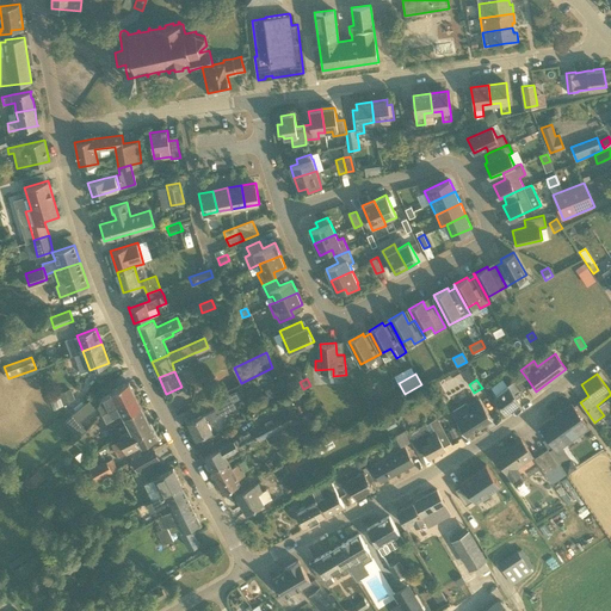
[(522,392),(514,382),(513,380),(506,384),(508,387),(494,396),(505,412),(519,401),(516,396),(522,392)]
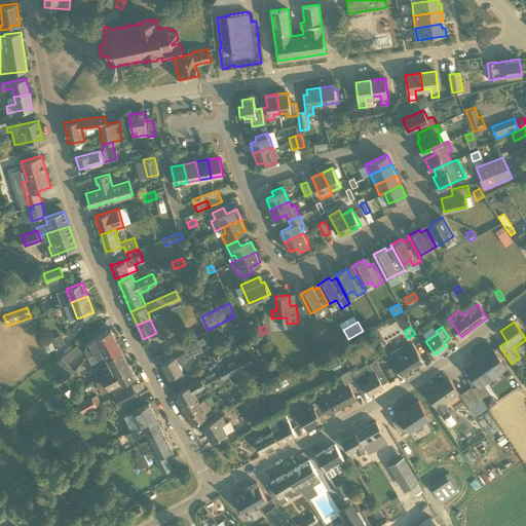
[(96,336),(97,338),(88,342),(84,348),(87,354),(117,340),(111,329),(96,336)]
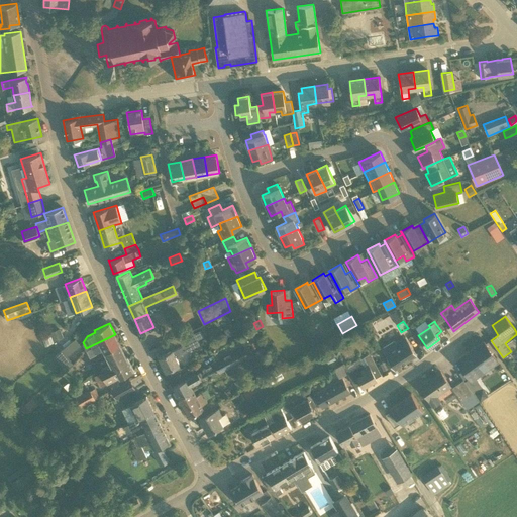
[(229,327),(224,329),(227,336),(233,333),(229,327)]
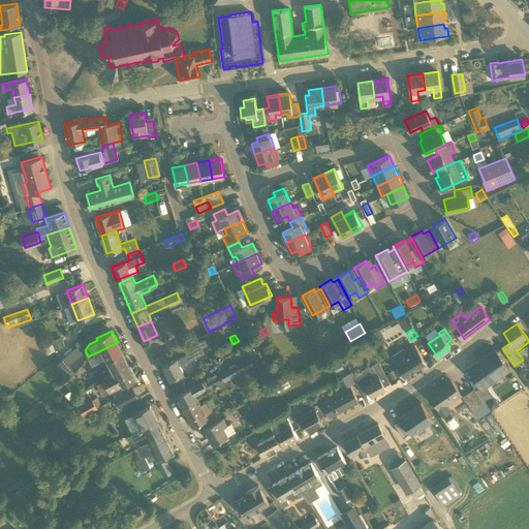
[(51,340),(55,349),(65,345),(61,336),(51,340)]
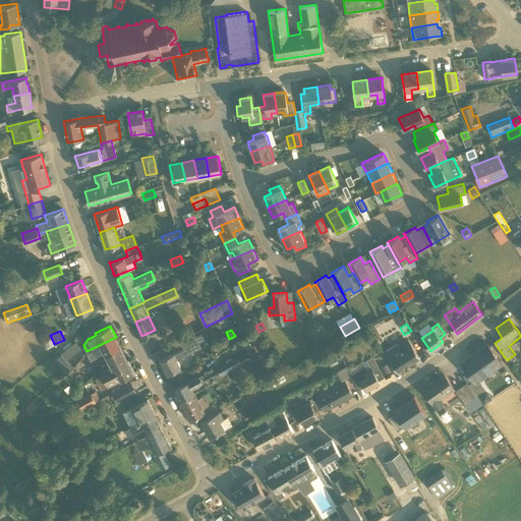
[(177,359),(186,355),(200,348),(198,343),(205,340),(201,333),(193,337),(184,342),(187,348),(183,350),(183,349),(174,353),(161,359),(168,373),(180,366),(177,359)]
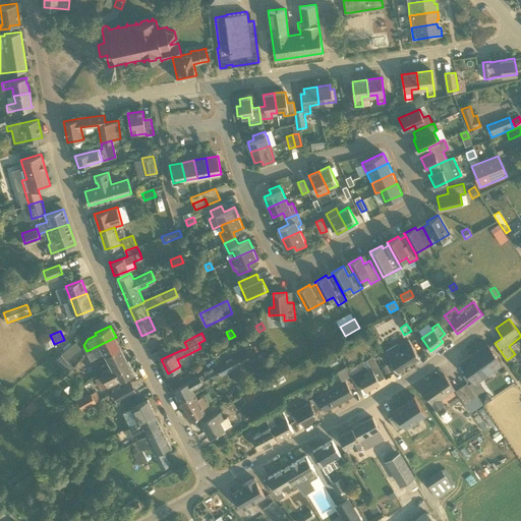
[(222,377),(230,372),(254,359),(258,357),(253,347),(257,345),(253,336),(231,348),(235,354),(216,364),(219,370),(222,375),(222,377)]
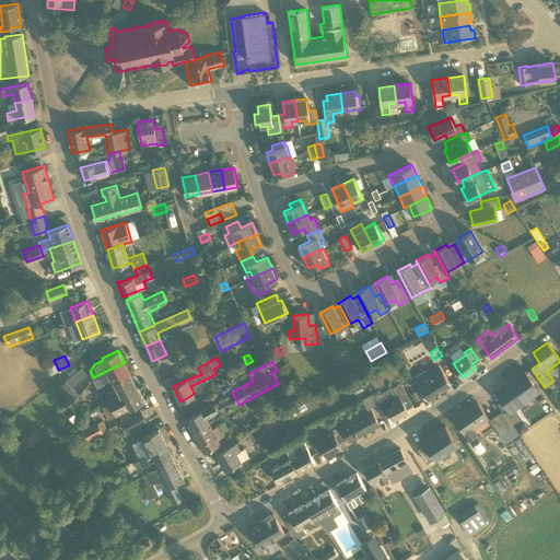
[(114,381),(130,372),(125,362),(93,377),(97,386),(101,384),(101,383),(112,376),(114,381)]
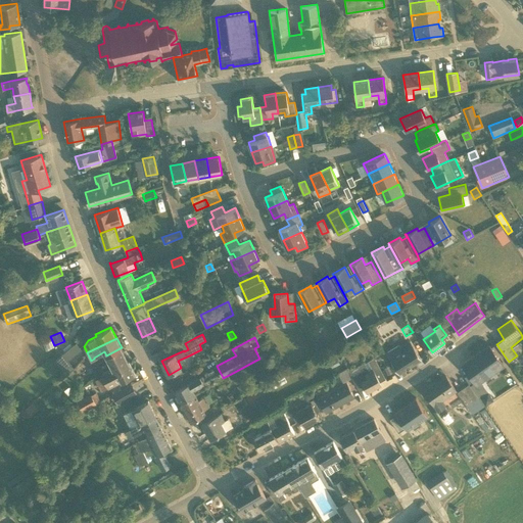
[(271,340),(262,345),(266,353),(275,348),(271,340)]
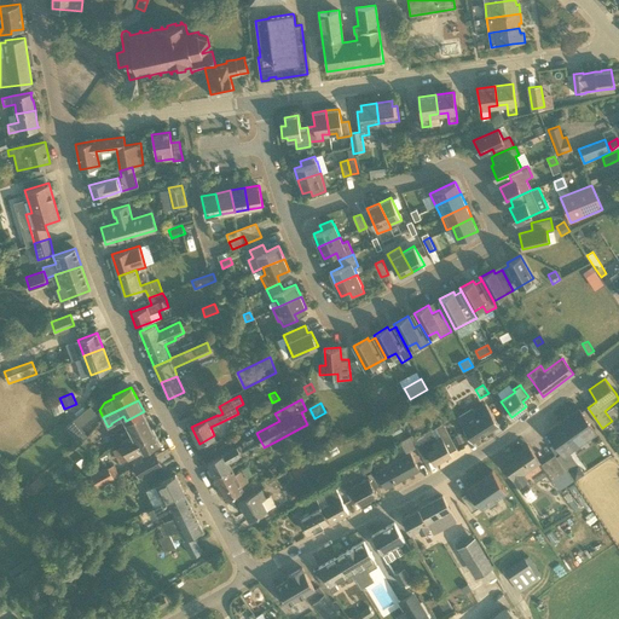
[(473,441),(491,429),(499,424),(485,403),(474,410),(473,408),(457,417),(473,441)]
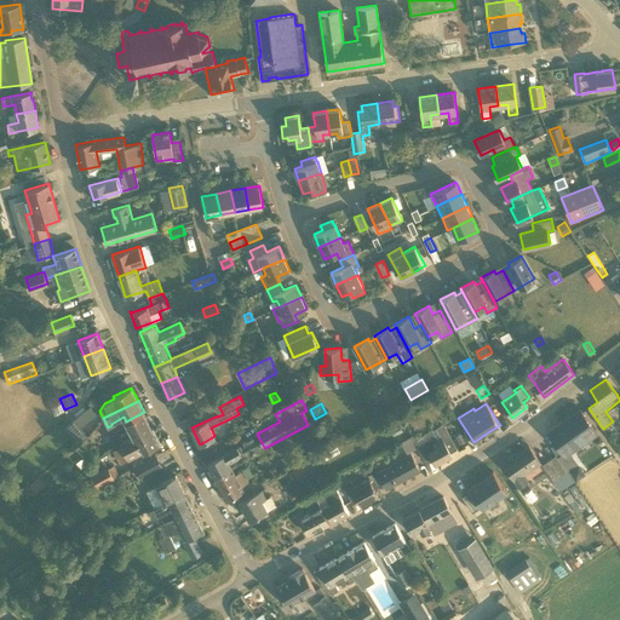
[(91,406),(74,419),(80,428),(97,414),(91,406)]
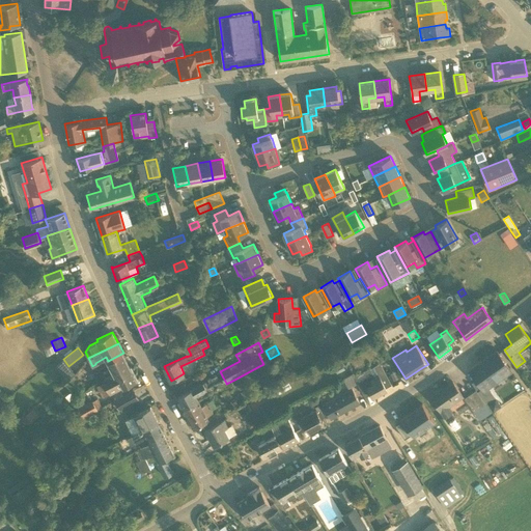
[(469,370),(475,379),(483,391),(511,370),(497,351),(469,370)]
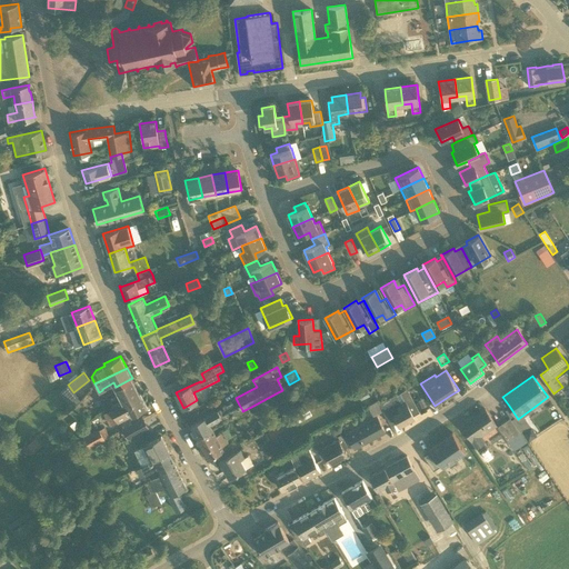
[(116,387),(122,399),(123,401),(139,393),(132,378),(116,387)]
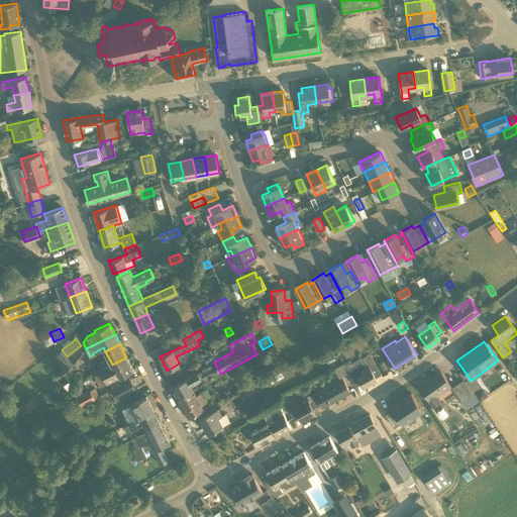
[(62,349),(55,355),(63,366),(70,360),(67,356),(62,349)]
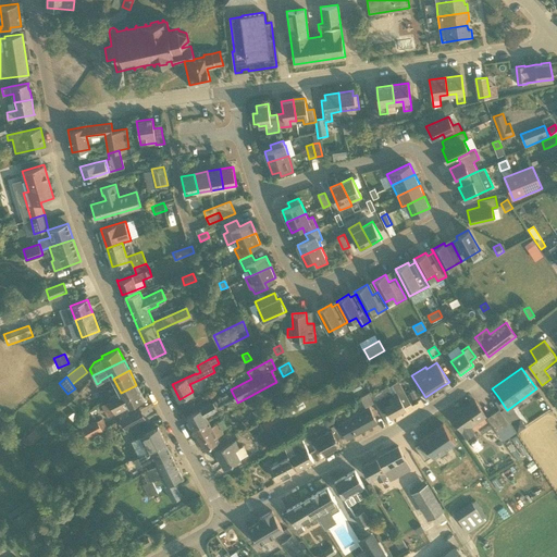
[(304,390),(298,379),(292,382),(297,393),(304,390)]
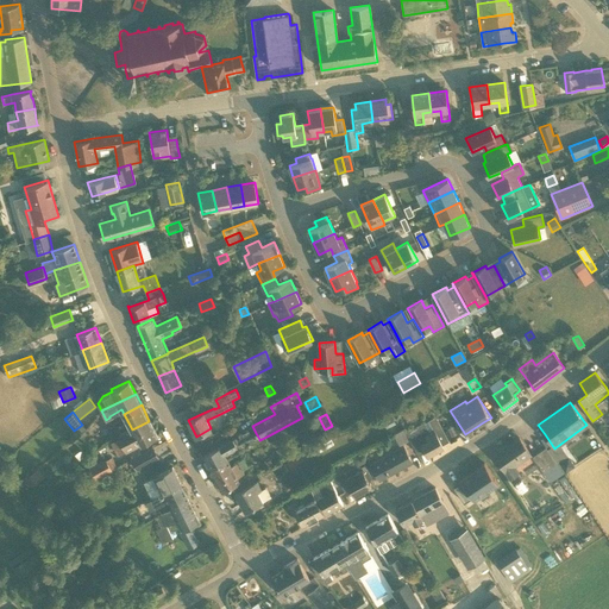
[(297,420),(269,435),(272,443),(301,427),(297,420)]
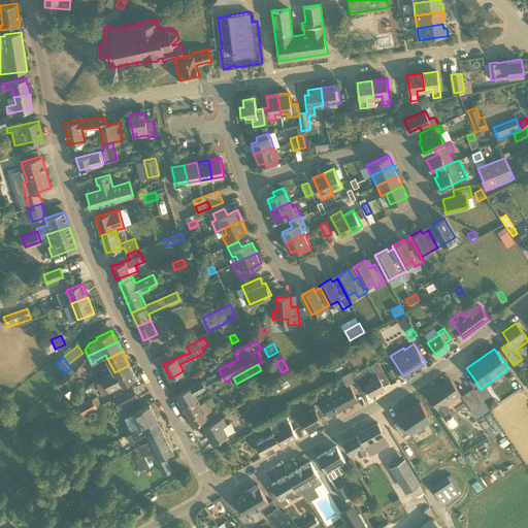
[(135,376),(129,365),(114,372),(113,370),(104,374),(104,378),(105,381),(109,390),(135,376)]
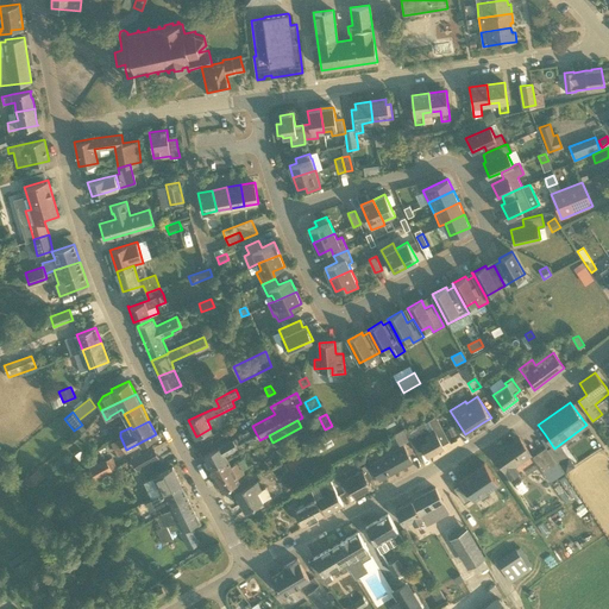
[(425,451),(427,454),(429,453),(429,456),(437,451),(435,450),(444,446),(434,429),(429,433),(424,422),(406,432),(418,454),(419,454),(419,453),(425,451)]
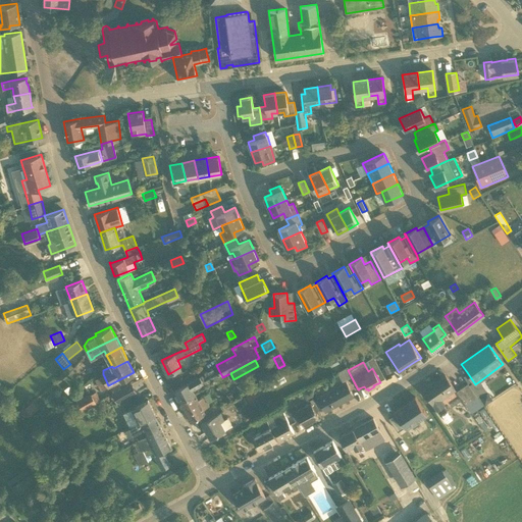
[(70,364),(63,369),(66,373),(73,367),(70,364)]
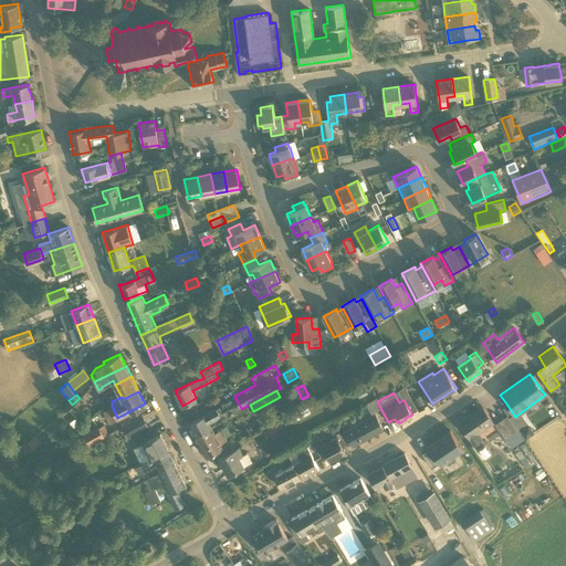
[(195,435),(211,426),(209,421),(220,416),(222,419),(241,408),(238,402),(222,410),(219,406),(205,413),(206,415),(189,423),(195,435)]
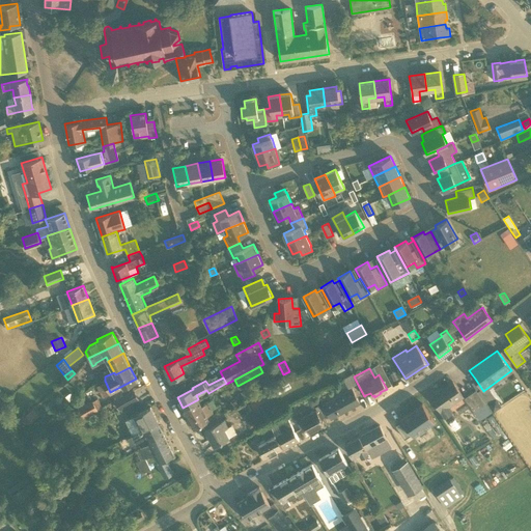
[(277,384),(269,389),(274,397),(281,393),(291,388),(286,380),(277,384)]
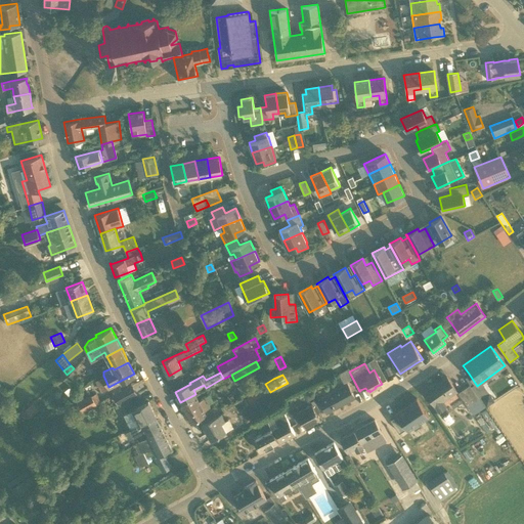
[(456,390),(452,385),(447,377),(426,391),(435,405),(439,410),(445,406),(442,400),(456,390)]
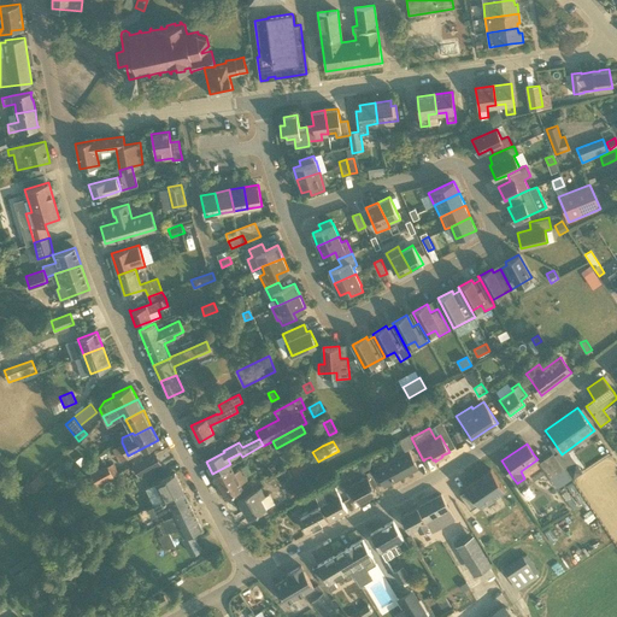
[(283,463),(295,457),(292,450),(280,456),(283,463)]
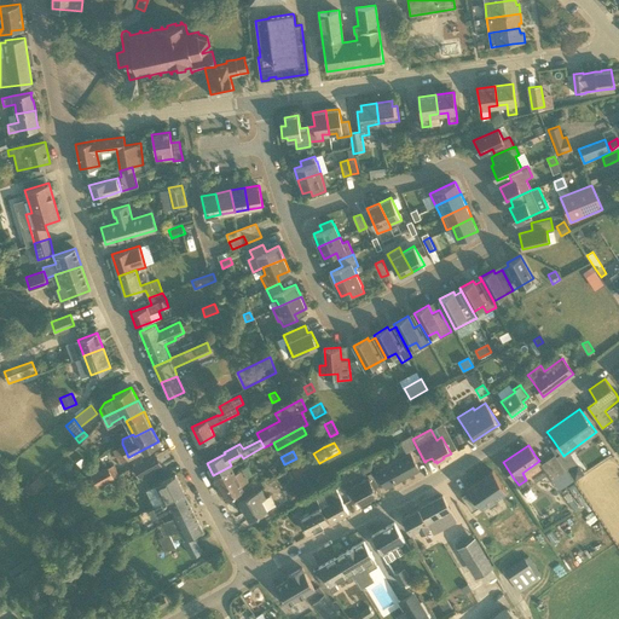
[(377,472),(380,476),(386,487),(420,469),(411,453),(377,472)]
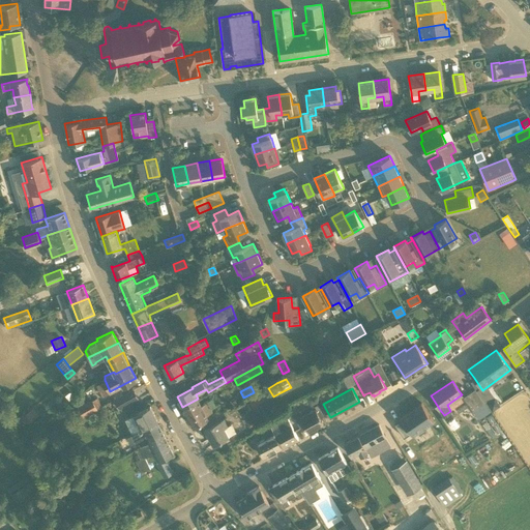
[(120,408),(128,403),(138,398),(133,389),(115,399),(120,408)]
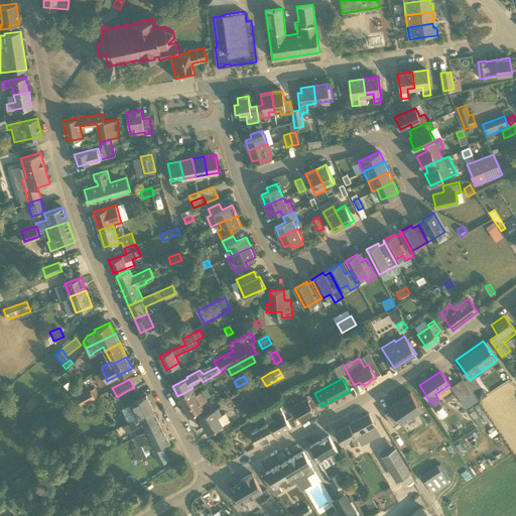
[(450,386),(460,399),(472,392),(469,387),(463,379),(450,386)]
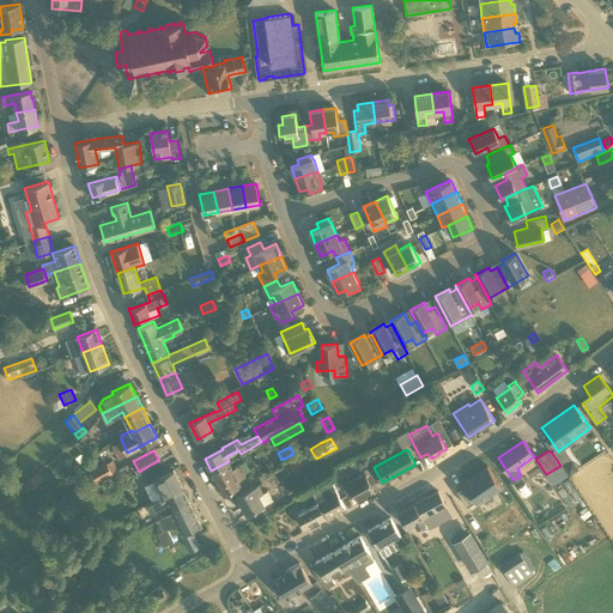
[(302,465),(297,455),(286,461),(292,471),(302,465)]
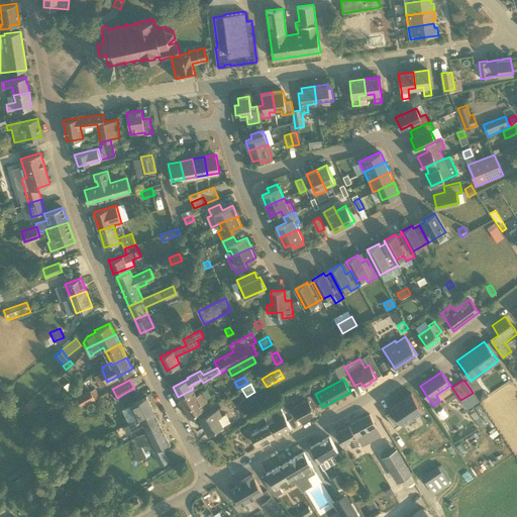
[(488,394),(482,386),(473,393),(478,401),(488,394)]
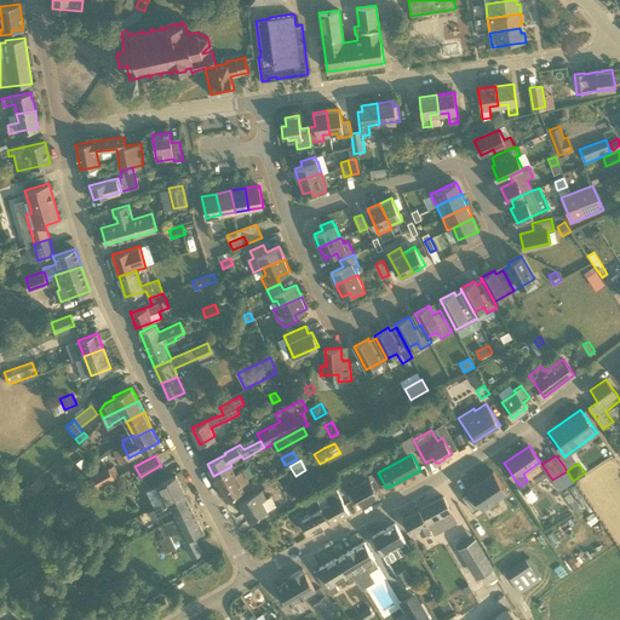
[(235,475),(234,472),(231,466),(213,476),(227,499),(244,491),(244,489),(246,488),(244,484),(248,482),(245,475),(244,476),(241,471),(235,475)]
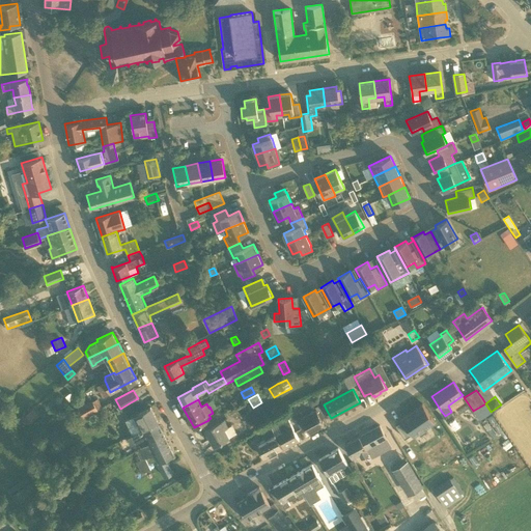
[(212,410),(217,407),(213,399),(207,401),(212,410)]
